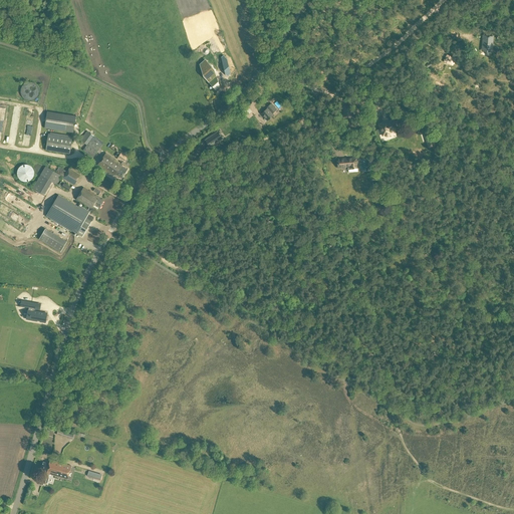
[(492,49),(493,36),(483,36),(483,40),(484,40),(483,50),(490,50),(490,49),(492,49)]
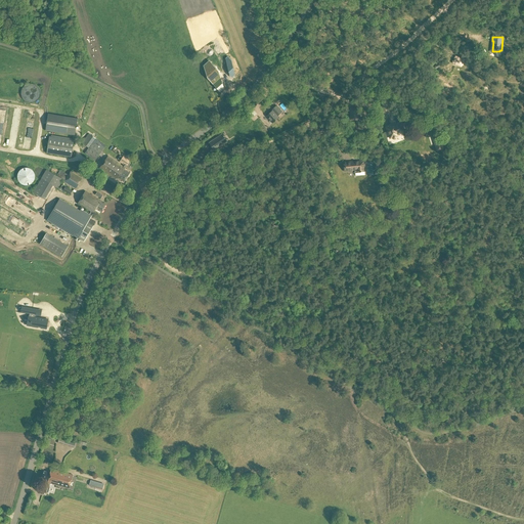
[(462,67),(465,60),(455,56),(448,52),(449,50),(445,47),(439,56),(448,63),(450,61),(462,67)]
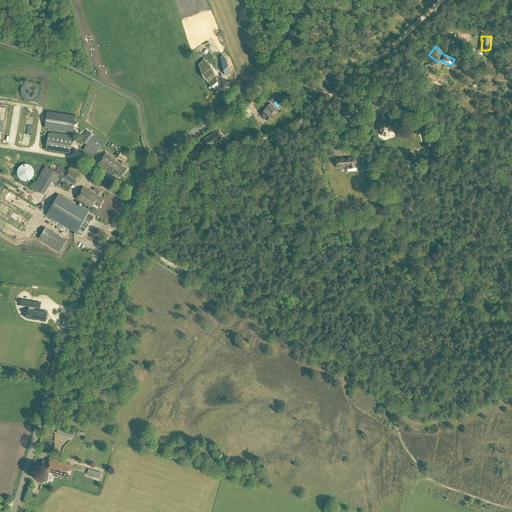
[(223,54),(221,55),(225,72),(227,75),(231,72),(227,58),(223,54)]
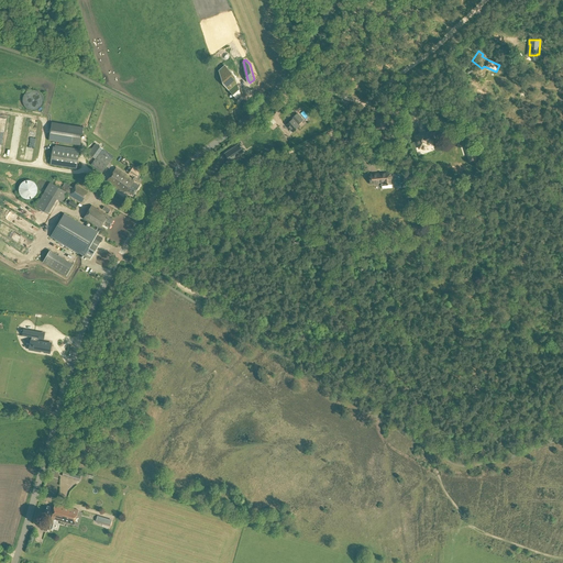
[(225,64),(220,68),(224,81),(238,97),(242,92),(235,75),(225,64)]
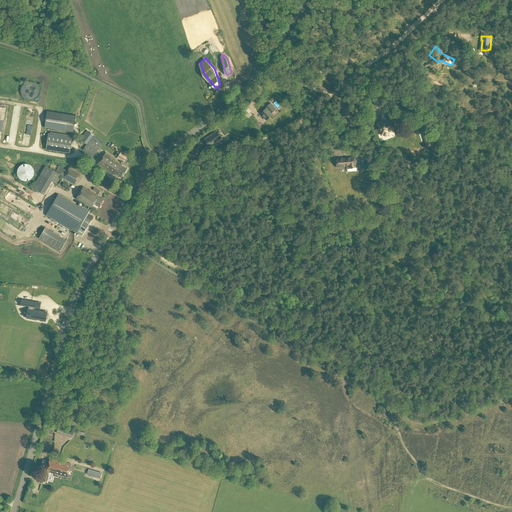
[(21,93),(22,96),(24,98),(27,100),(30,100),(34,99),(36,98),(38,95),(39,92),(39,89),(38,86),(36,83),(33,82),(30,81),(26,82),(24,84),(22,86),(21,89),(21,93)]
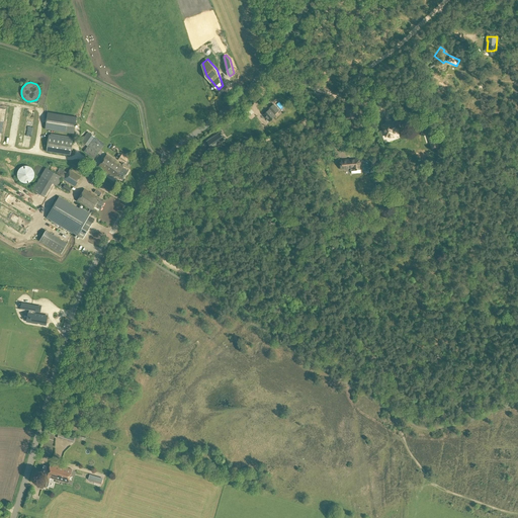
[(274,113),(278,110),(273,104),(268,109),(268,110),(263,114),(267,119),(265,120),(267,122),(269,121),(275,115),(274,113)]
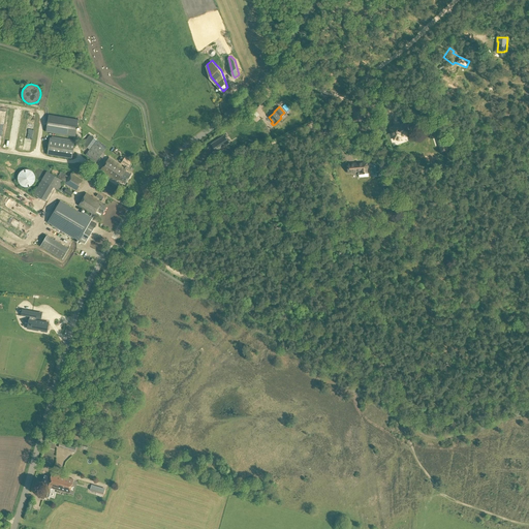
[(352,109),(352,122),(362,122),(362,109),(352,109)]
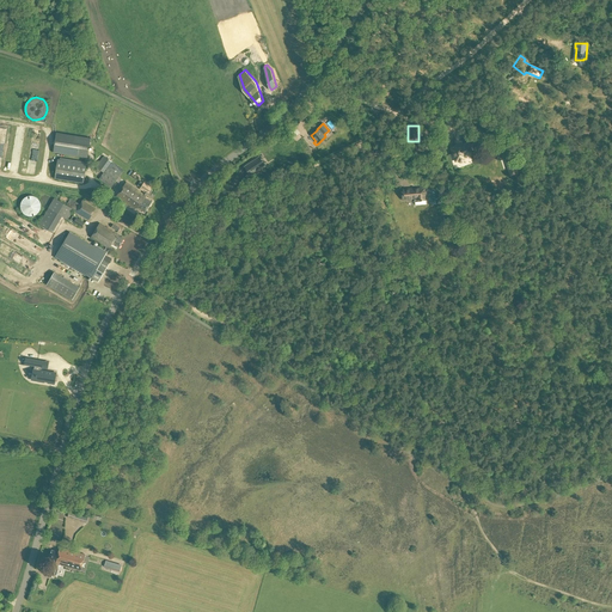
[(288,133),(293,139),(300,133),(295,128),(288,133)]
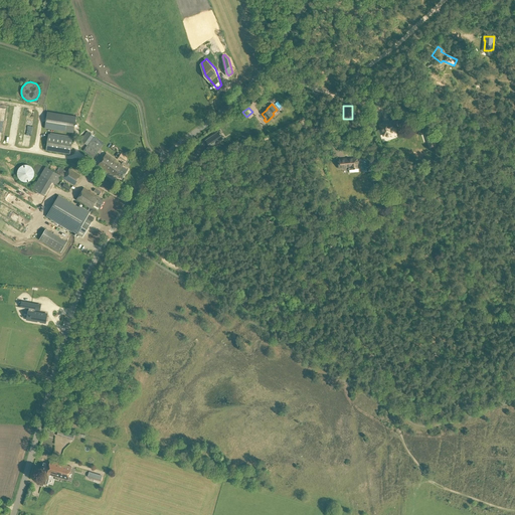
[(76,116),(47,112),(44,129),(73,133),(76,116)]
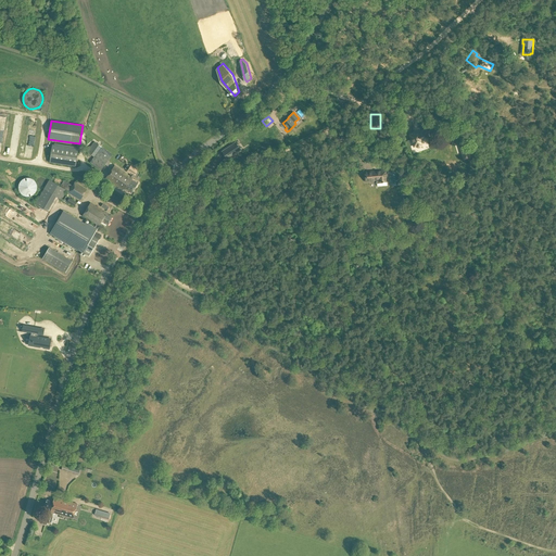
[(428,140),(428,138),(427,137),(428,136),(427,133),(426,134),(425,131),(420,133),(419,129),(413,131),(413,134),(409,135),(414,148),(416,147),(417,147),(418,148),(419,148),(420,148),(421,147),(422,146),(422,144),(425,143),(424,141),(428,140)]
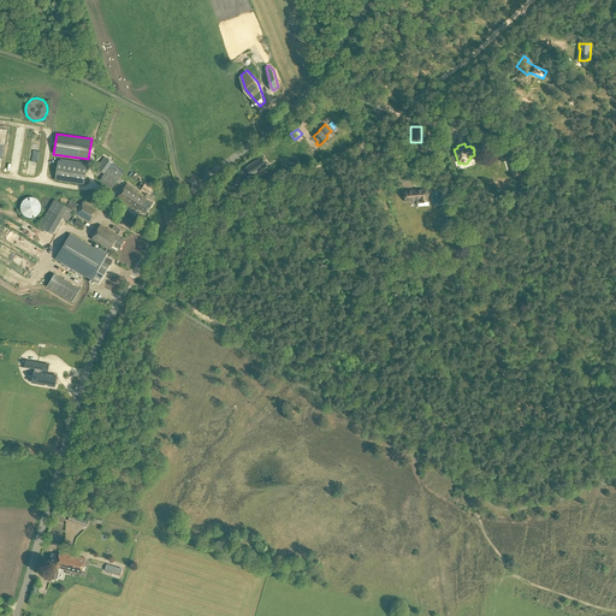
[(124,171),(105,157),(100,163),(102,164),(98,170),(105,175),(100,181),(111,189),(124,171)]
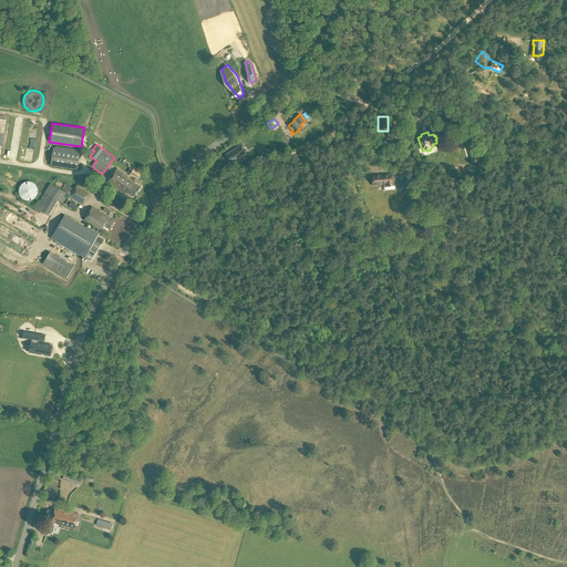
[(240,144),(227,153),(232,161),(245,152),(240,144)]
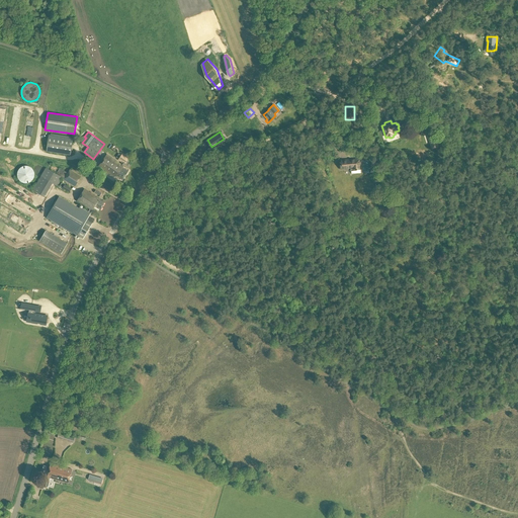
[(73,139),(49,135),(47,151),(71,155),(73,139)]
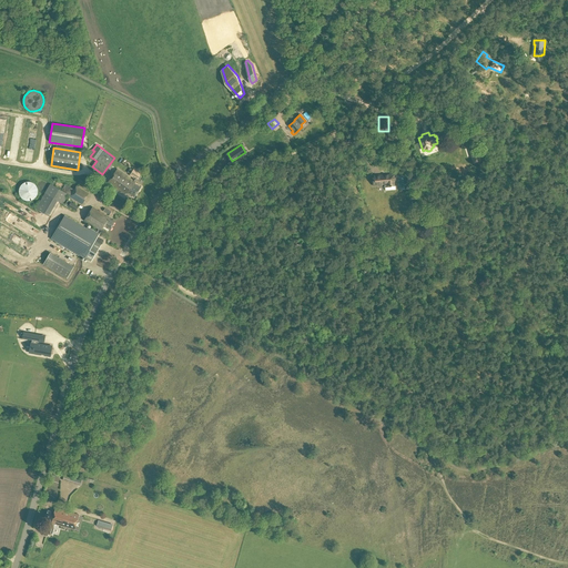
[(133,178),(132,180),(118,169),(108,182),(124,194),(128,193),(134,198),(141,189),(135,183),(141,174),(134,170),(130,175),(133,178)]
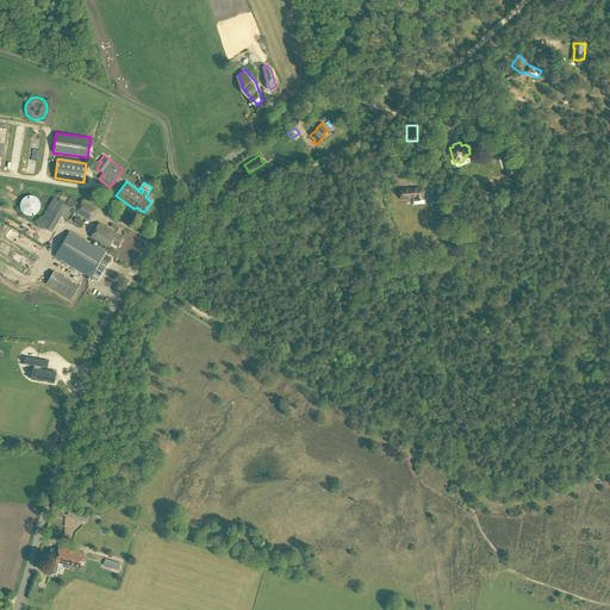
[(405,199),(410,199),(412,199),(414,201),(414,205),(419,204),(424,204),(423,199),(425,199),(425,194),(425,190),(415,187),(400,188),(402,191),(399,192),(400,199),(405,198),(405,199)]
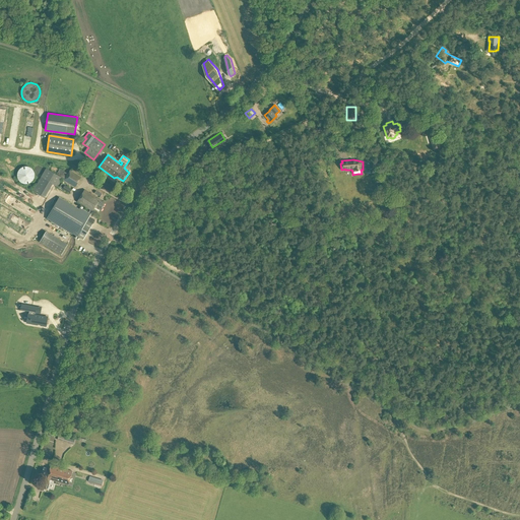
[(31,169),(28,167),(25,167),(22,167),(19,169),(18,172),(17,175),(17,178),(19,181),(21,183),(24,184),(27,184),(30,182),(34,180),(35,177),(35,174),(34,171),(31,169)]
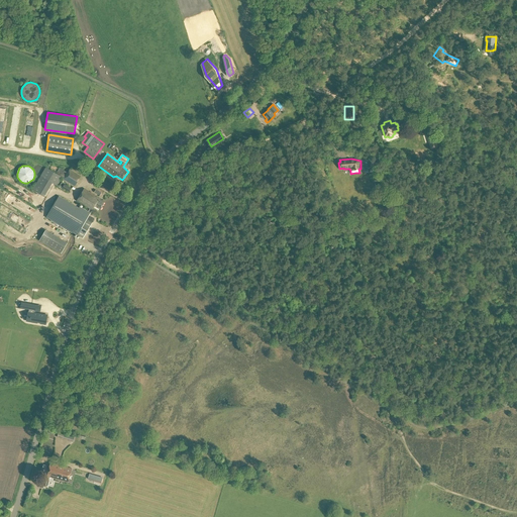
[(32,190),(44,197),(53,183),(57,185),(61,178),(75,187),(82,175),(70,168),(68,173),(60,168),(56,174),(45,168),(32,190)]
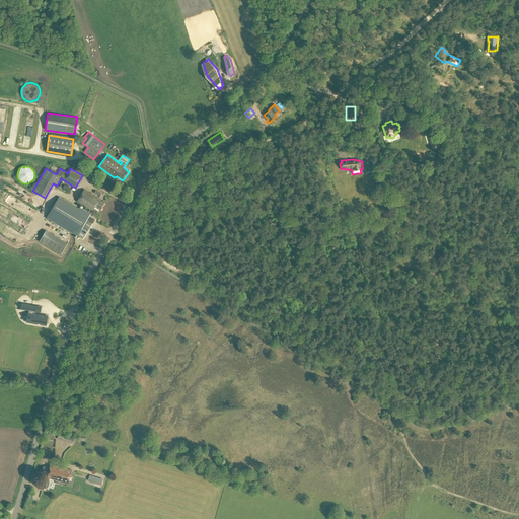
[(69,192),(71,189),(62,182),(60,186),(69,192)]
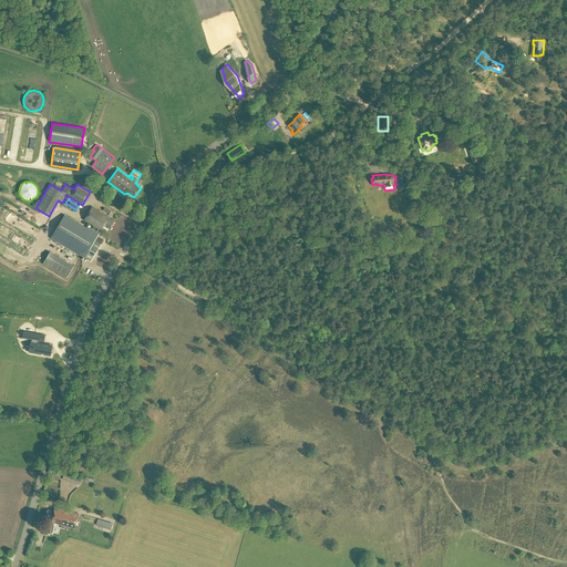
[(104,240),(98,236),(100,234),(102,230),(104,226),(110,230),(115,222),(111,218),(112,218),(93,206),(84,219),(99,229),(98,233),(88,226),(86,228),(65,215),(52,237),(91,260),(104,240)]
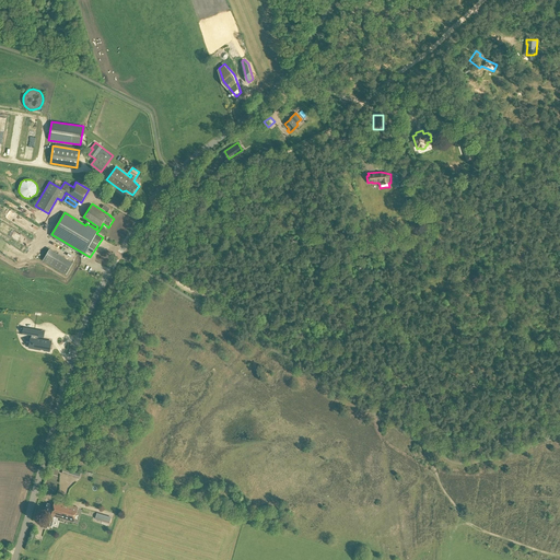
[(0,214),(10,222),(16,213),(7,207),(0,214)]
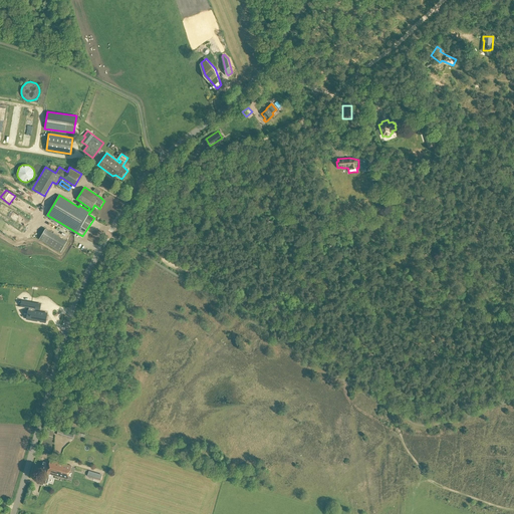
[(67,241),(45,229),(39,239),(60,252),(67,241)]
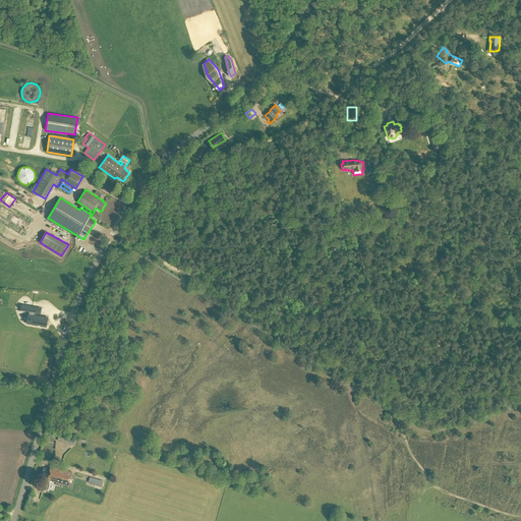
[(22,304),(21,310),(30,311),(29,313),(32,314),(30,323),(39,324),(38,326),(46,327),(47,317),(35,314),(35,312),(32,312),(33,306),(22,304)]
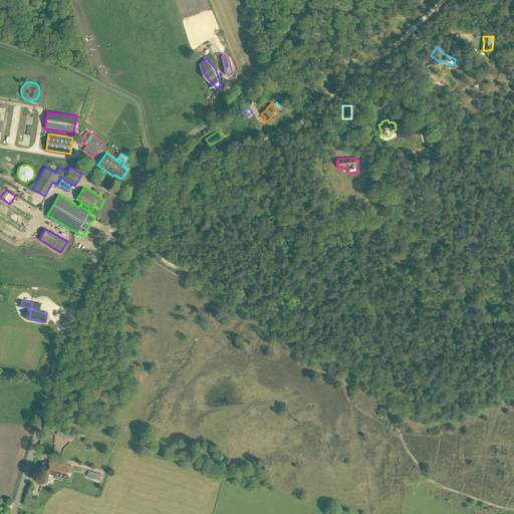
[(58,430),(56,435),(66,438),(68,433),(58,430)]
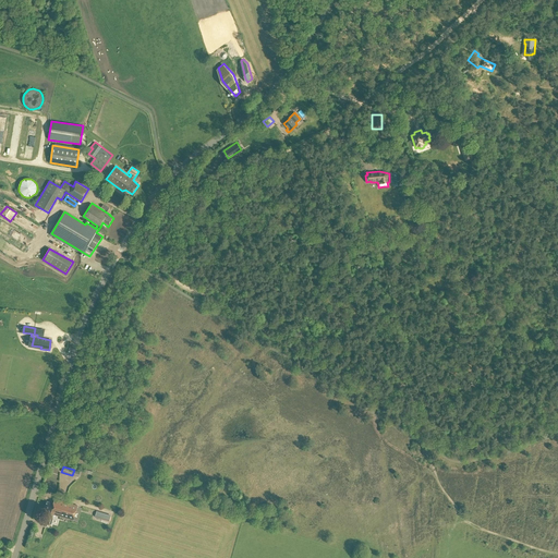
[(59,482),(59,468),(50,468),(49,481),(59,482)]
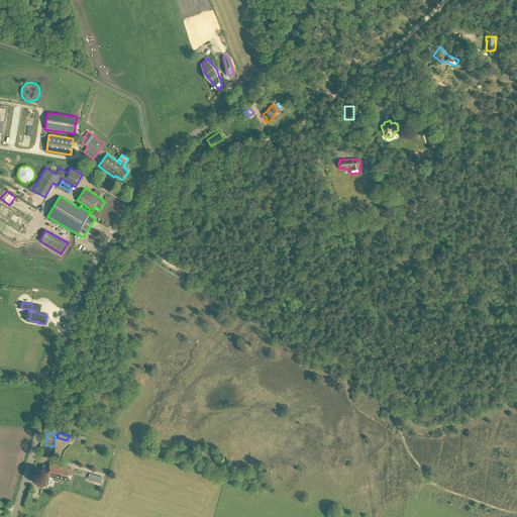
[(44,464),(41,475),(56,479),(60,466),(50,462),(49,467),(44,464)]
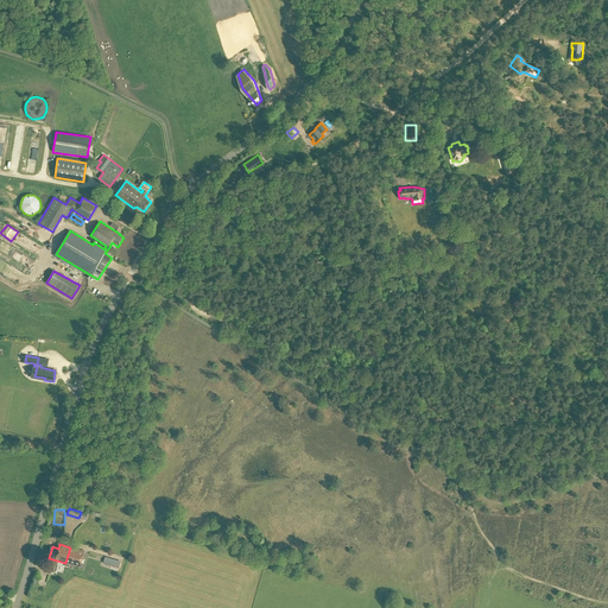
[(70,548),(65,563),(80,568),(84,552),(70,548)]
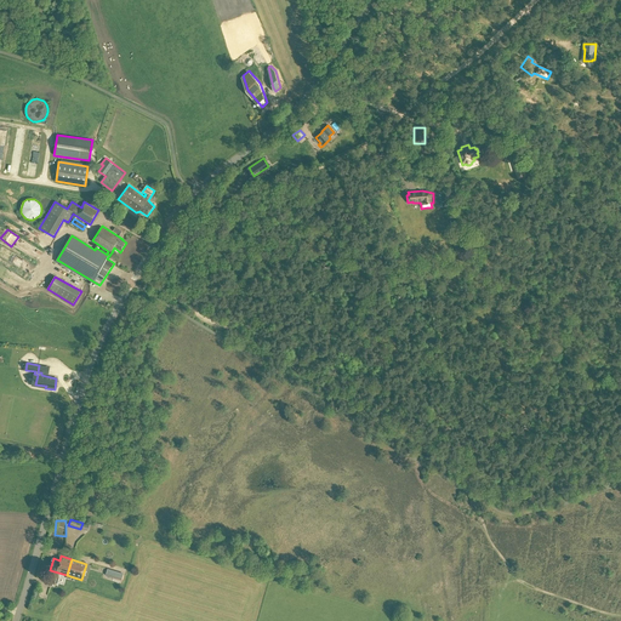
[(124,574),(109,569),(108,576),(121,580),(124,574)]
